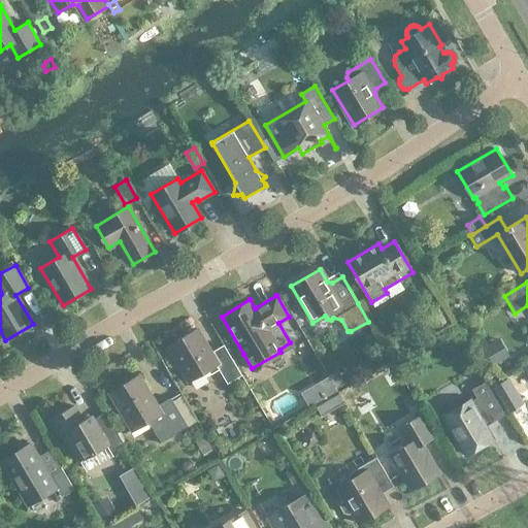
[(441,305),(425,316),(438,336),(454,327),(441,305)]
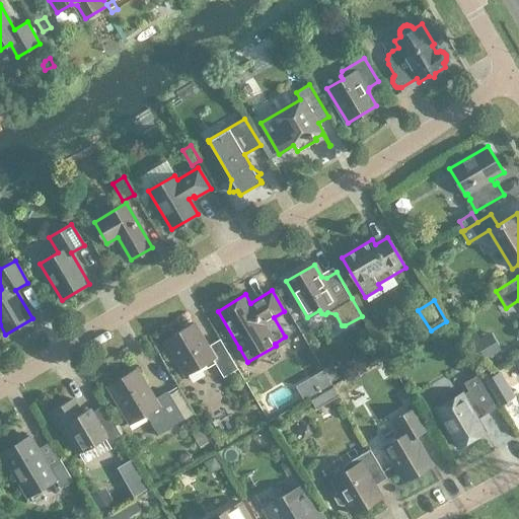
[(223,377),(237,369),(220,339),(207,347),(194,322),(172,336),(171,341),(167,343),(187,374),(200,366),(207,368),(215,363),(223,377)]
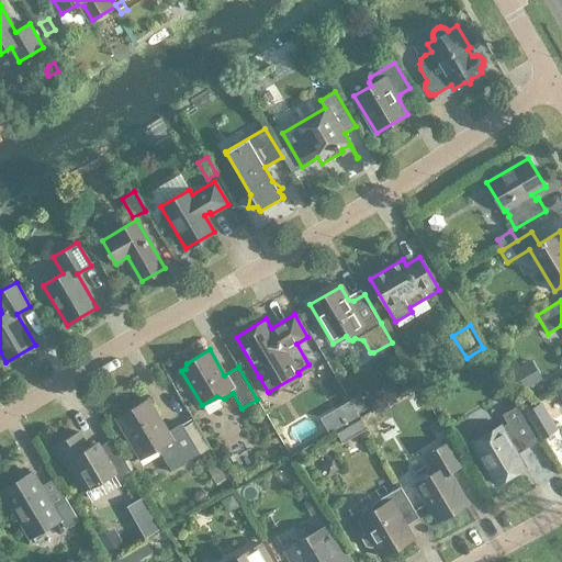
[(502,371),(516,395),(541,379),(530,360),(518,368),(516,363),(502,371)]
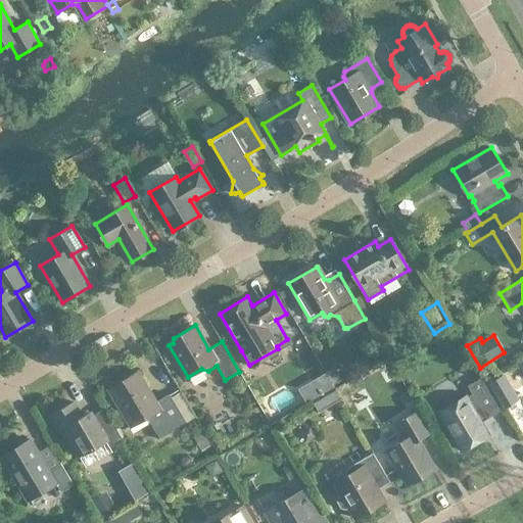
[(341,378),(334,366),(326,371),(333,383),(341,378)]
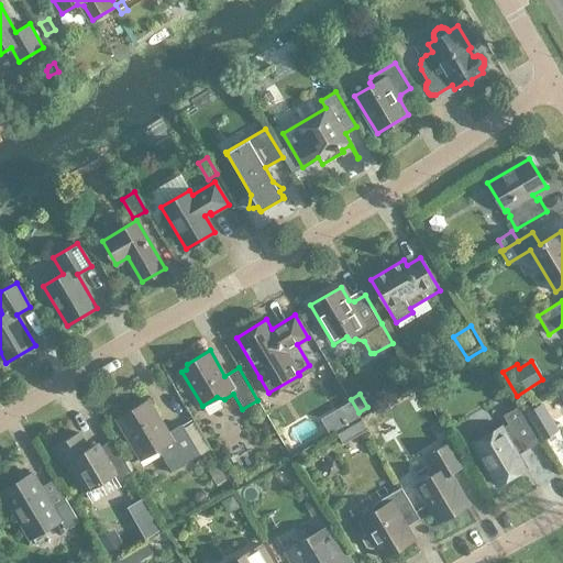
[(183,423),(168,432),(150,399),(117,419),(117,420),(121,418),(130,432),(125,435),(140,460),(158,449),(172,472),(200,454),(183,423)]
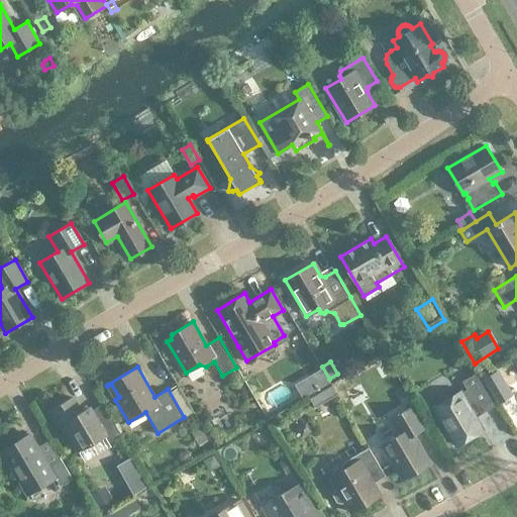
[(321,370),(313,375),(321,389),(329,384),(321,370)]
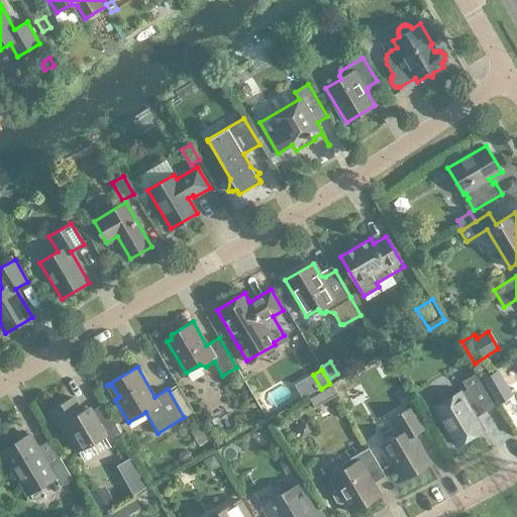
[(497,372),(483,380),(498,404),(511,396),(497,372)]
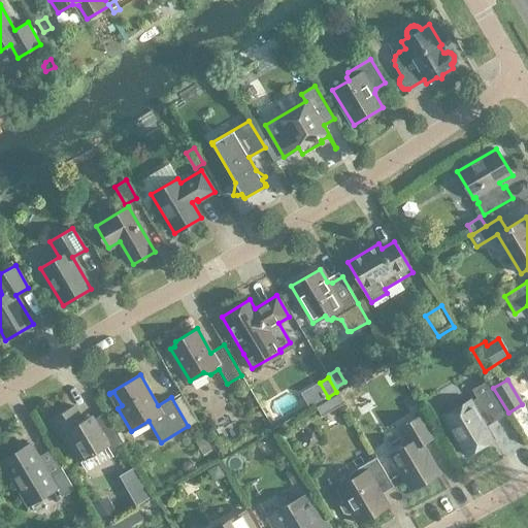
[(484,424),(489,421),(491,423),(504,415),(486,383),(471,391),(475,398),(470,401),(470,400),(443,416),(466,455),(493,439),(484,424)]
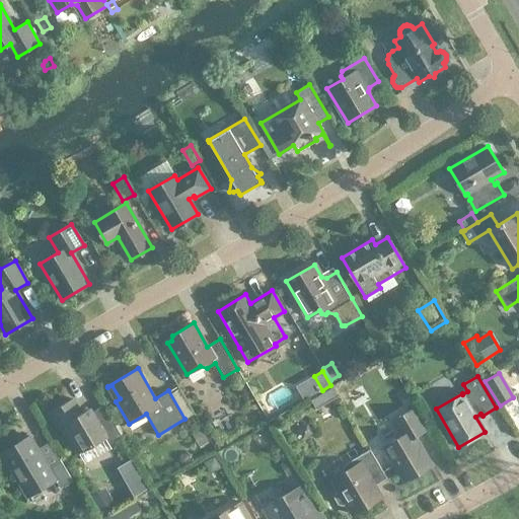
[(332,386),(310,399),(316,410),(339,396),(332,386)]
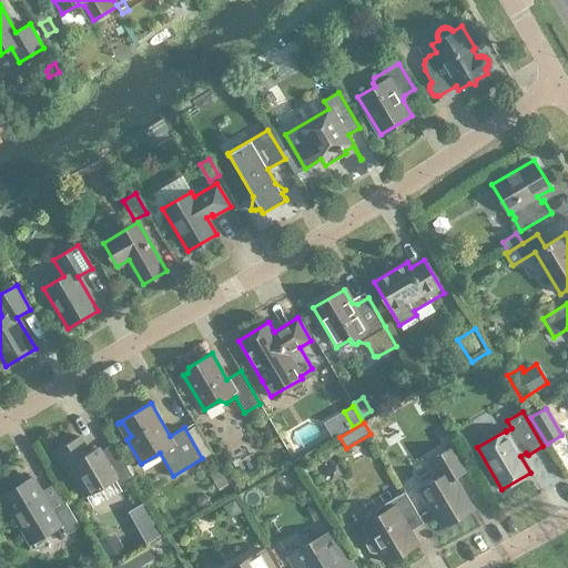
[(120,486),(133,478),(113,444),(100,452),(98,447),(89,453),(80,436),(56,450),(66,468),(68,466),(85,496),(114,478),(120,486)]
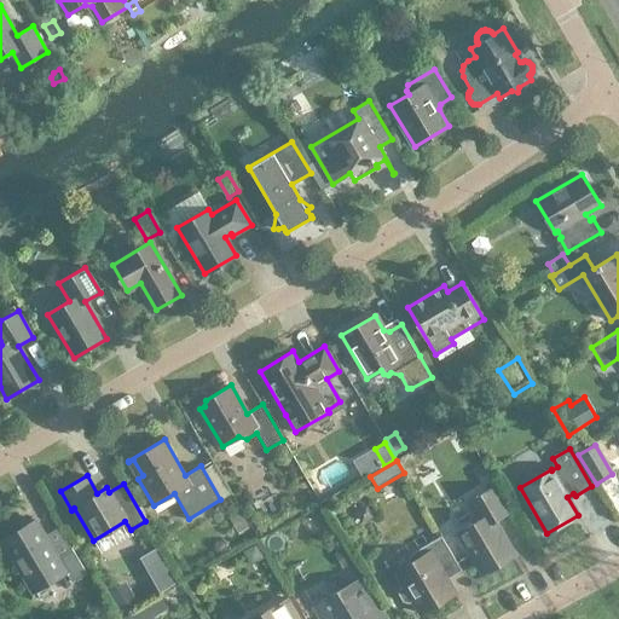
[(509,513),(495,486),(467,502),(478,520),(458,532),(482,574),(514,555),(495,521),(509,513)]
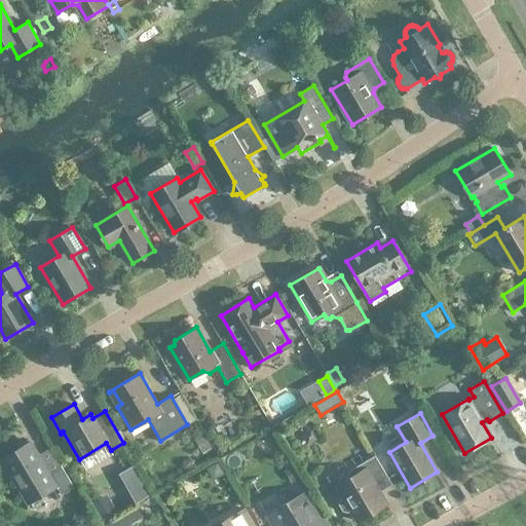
[(204,435),(196,439),(204,451),(213,447),(204,435)]
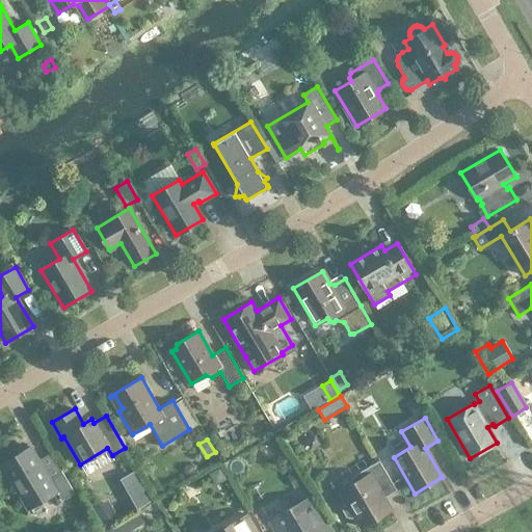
[(30,447),(26,449),(1,463),(11,481),(9,491),(20,495),(28,509),(57,493),(61,500),(74,493),(61,471),(49,478),(30,447)]
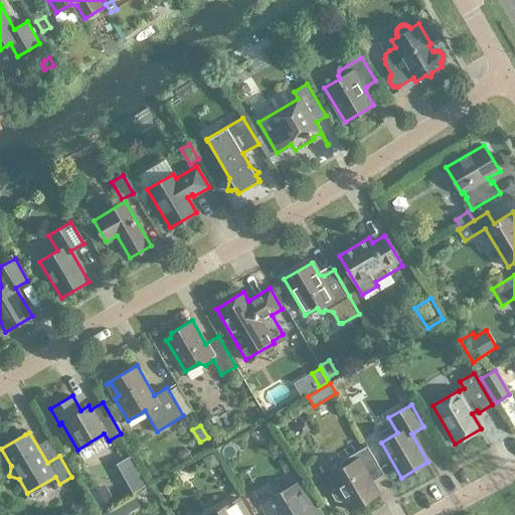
[(380,469),(367,446),(341,461),(340,465),(342,469),(329,476),(336,487),(332,489),(331,493),(335,500),(340,502),(343,499),(350,510),(378,493),(370,479),(371,475),(380,469)]
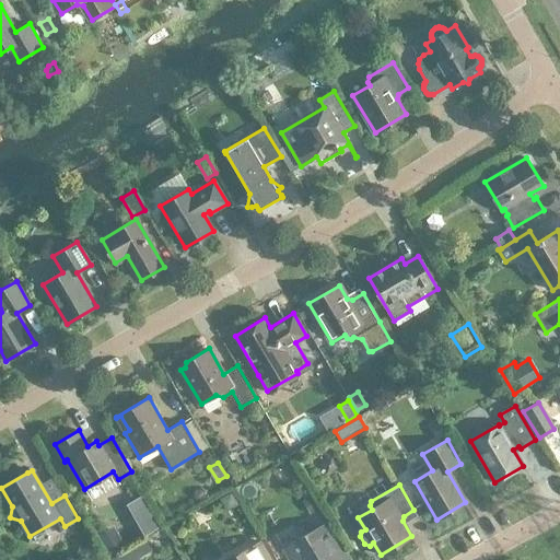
[(233,491),(220,498),(225,506),(231,509),(240,503),(233,491)]
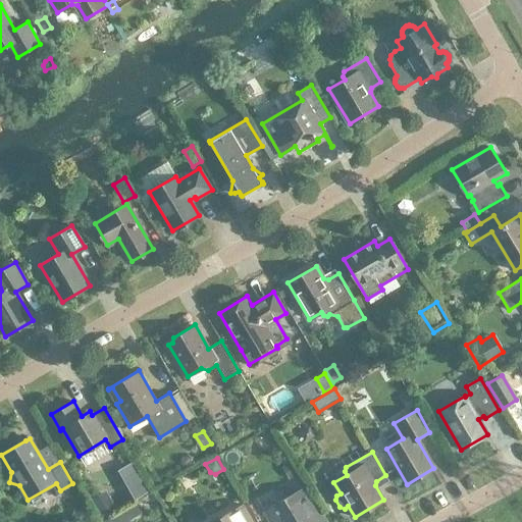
[(133,461),(119,469),(136,497),(150,488),(133,461)]
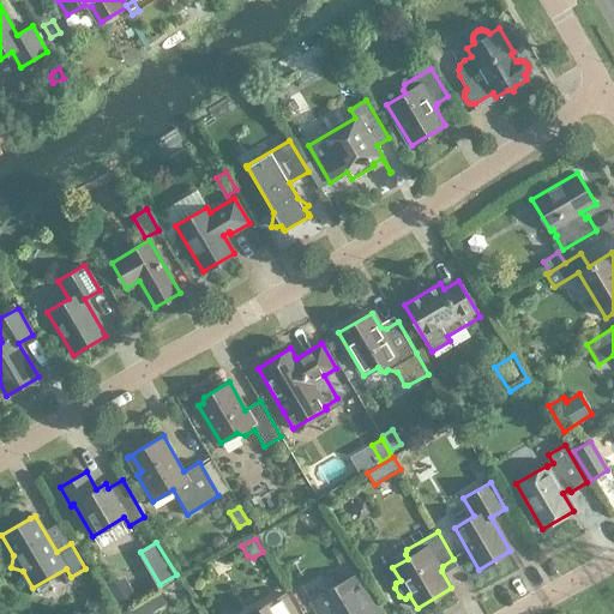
[(343,546),(335,551),(341,561),(349,557),(343,546)]
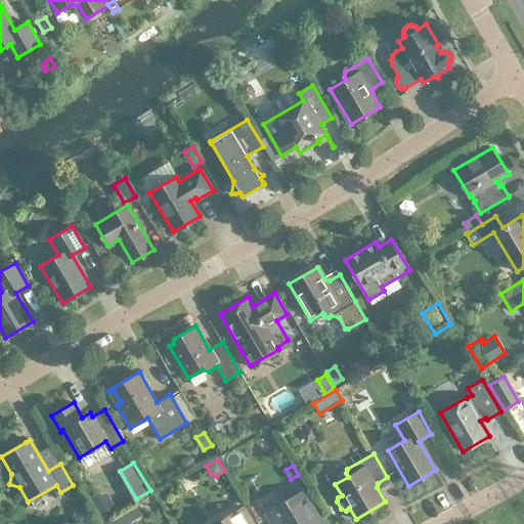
[(315,523),(324,519),(307,488),(265,513),(271,523),(315,523)]
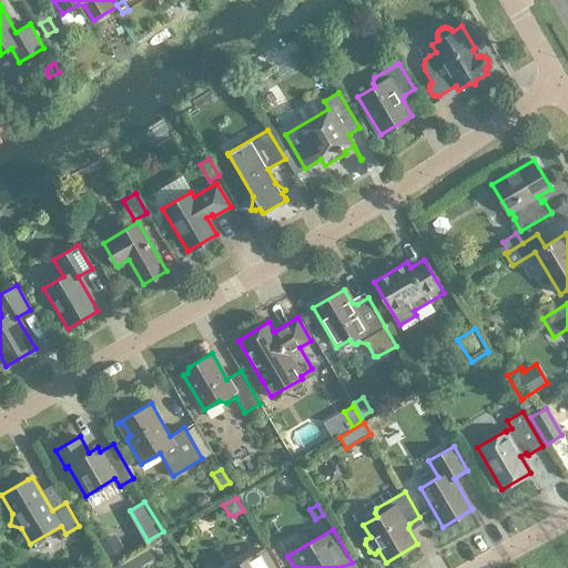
[(117,535),(102,544),(112,561),(128,553),(117,535)]
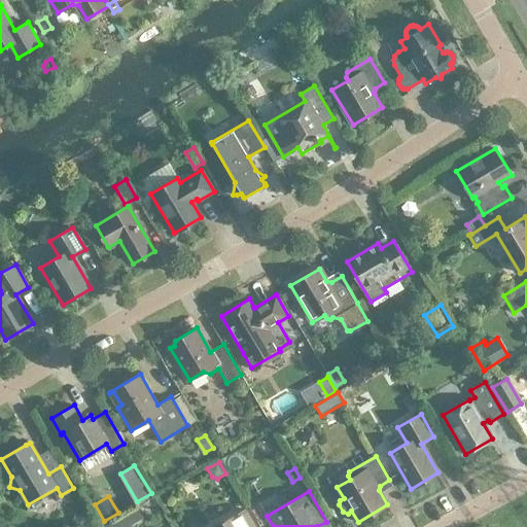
[(137,506),(127,513),(133,523),(144,517),(137,506)]
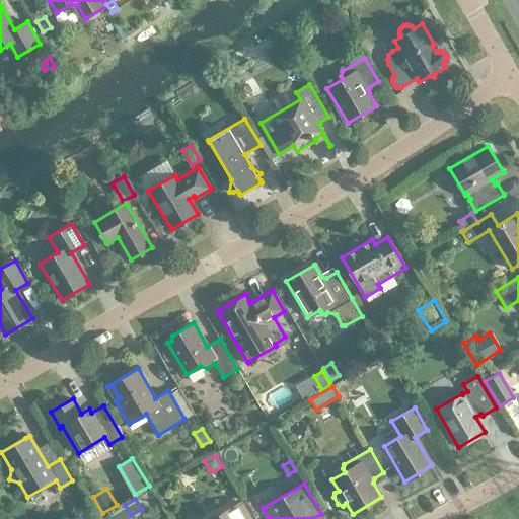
[(250,518),(241,502),(220,514),(222,518),(250,518)]
